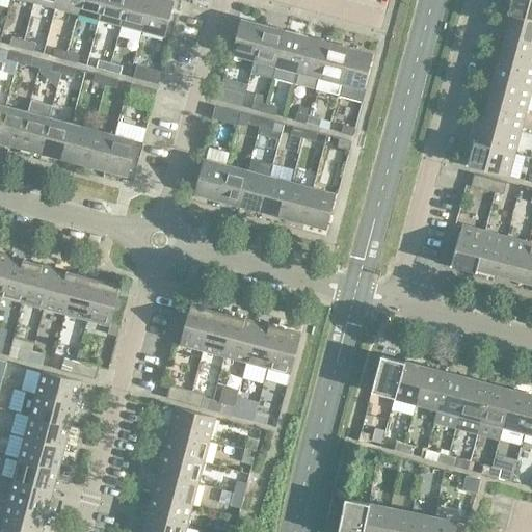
[(79,0),(56,0),(55,7),(77,14),(79,0)]
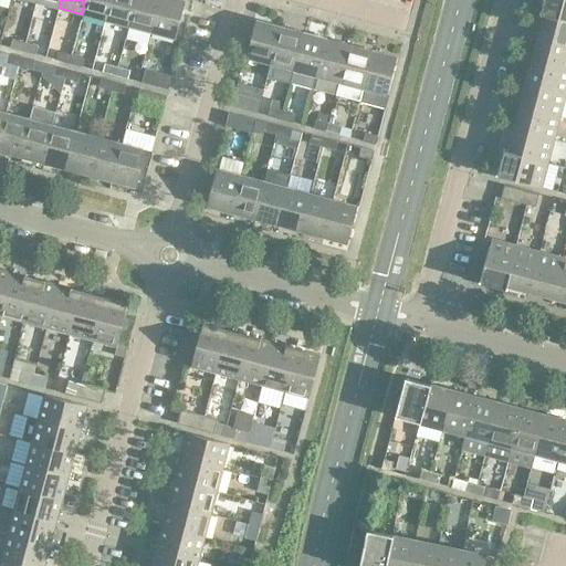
[(109,0),(84,0),(82,14),(104,20),(109,0)]
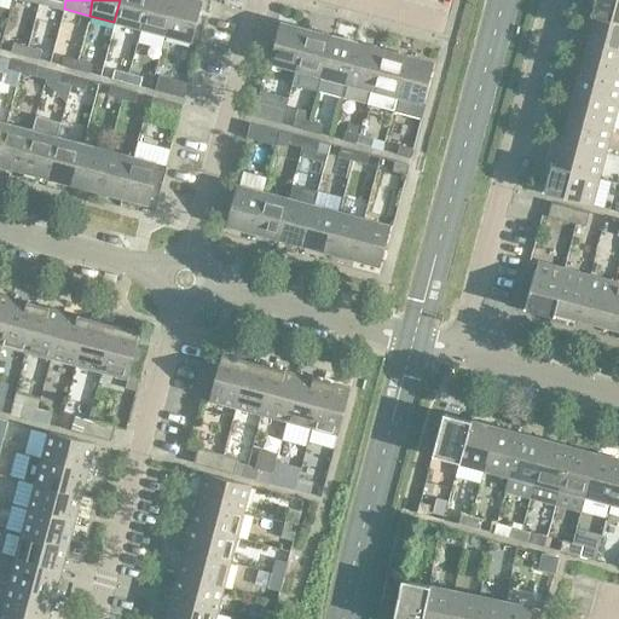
[(146,0),(120,0),(114,22),(139,29),(146,0)]
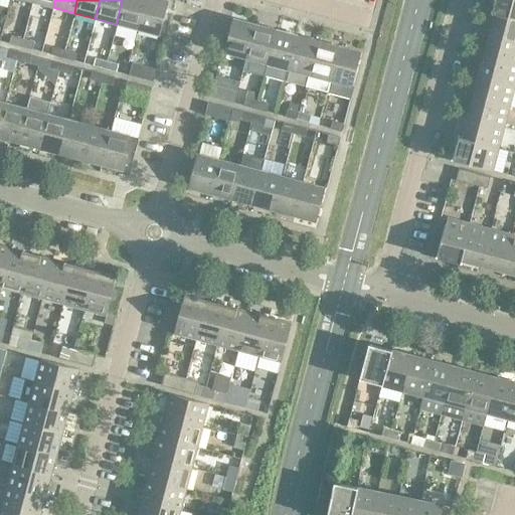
[(144,0),(122,0),(116,24),(137,29),(144,0)]
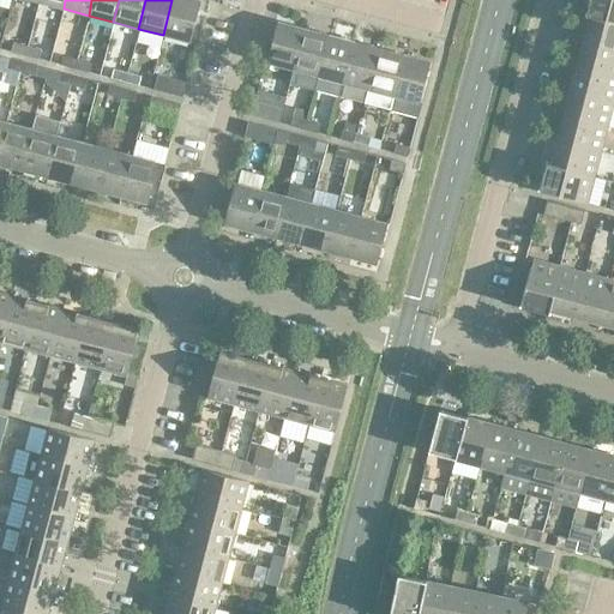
[(200,1),(193,0),(172,0),(163,35),(190,42),(200,1)]
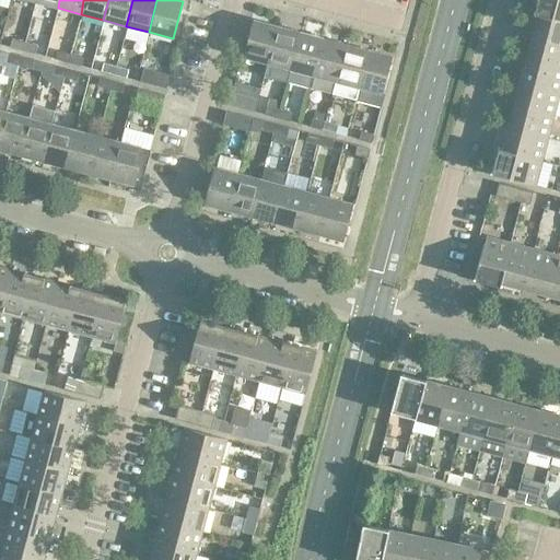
[(559,0),(537,0),(534,14),(537,15),(538,14),(559,20),(559,0)]
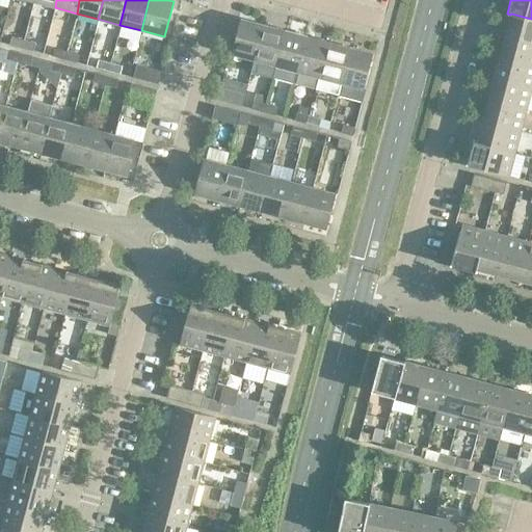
[(531,19),(511,14),(510,15),(505,35),(531,42),(531,19)]
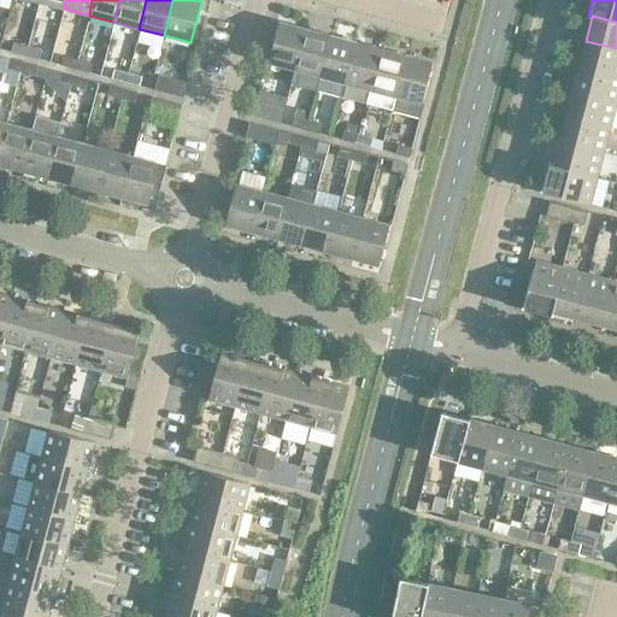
[(268,63),(294,70),(305,29),(278,23),(268,63)]
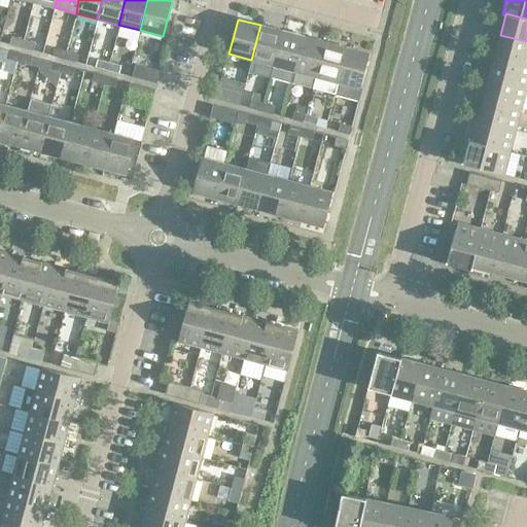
[(282,31),(260,25),(251,60),(273,66),(282,31)]
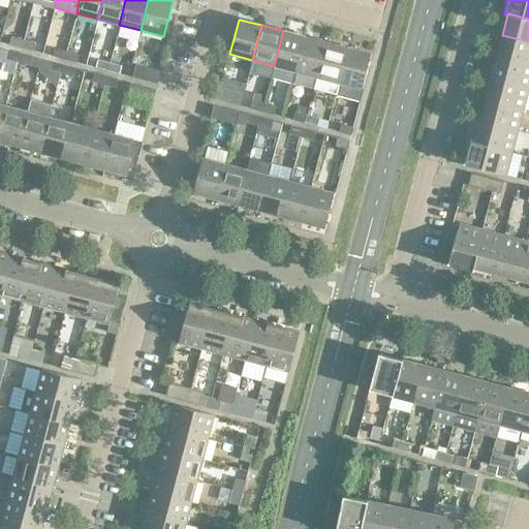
[(305,36),(283,31),(274,66),(271,78),(291,84),(296,71),(305,36)]
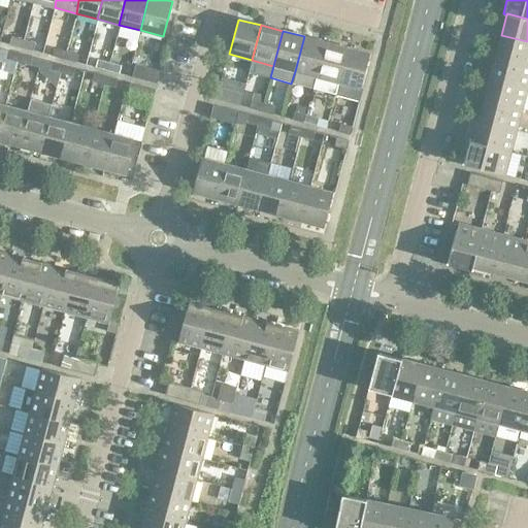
[(527,41),(501,35),(495,57),(527,65),(527,41)]
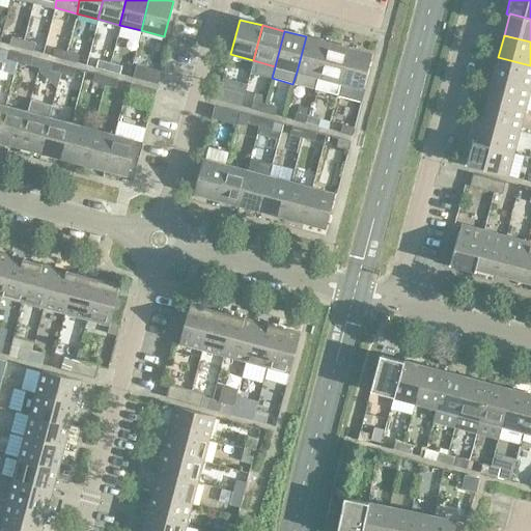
[(10,36),(8,45),(21,48),(23,40),(10,36)]
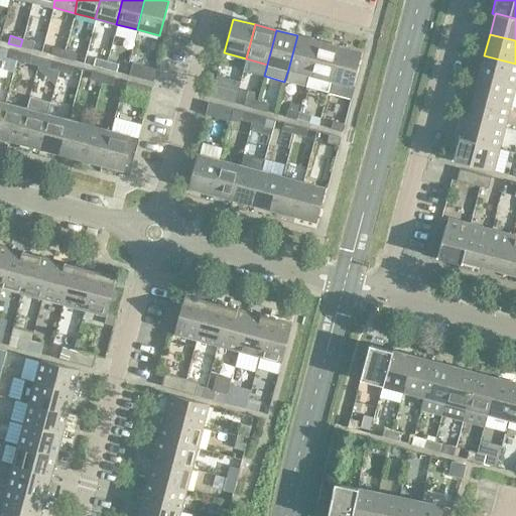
[(317,41),(297,35),(288,70),(308,76),(317,41)]
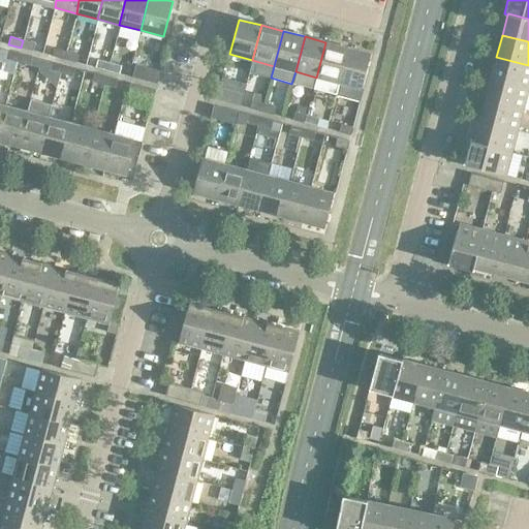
[(35,43),(23,40),(21,48),(33,51),(35,43)]
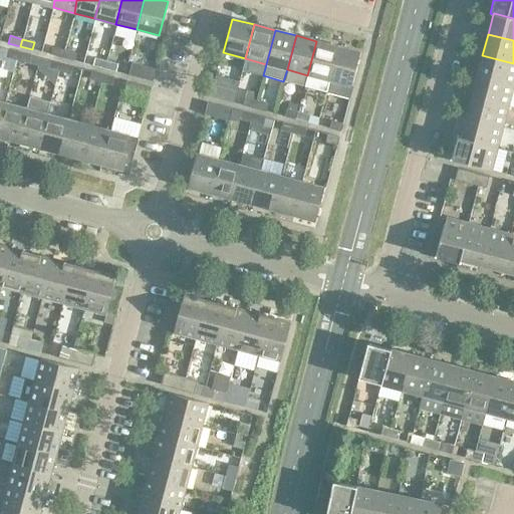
[(337,46),(316,41),(307,75),(328,80),(337,46)]
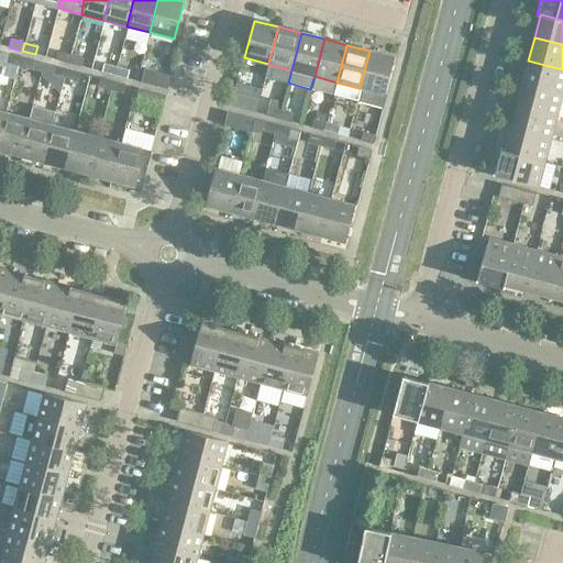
[(57,51),(55,59),(68,63),(70,55),(57,51)]
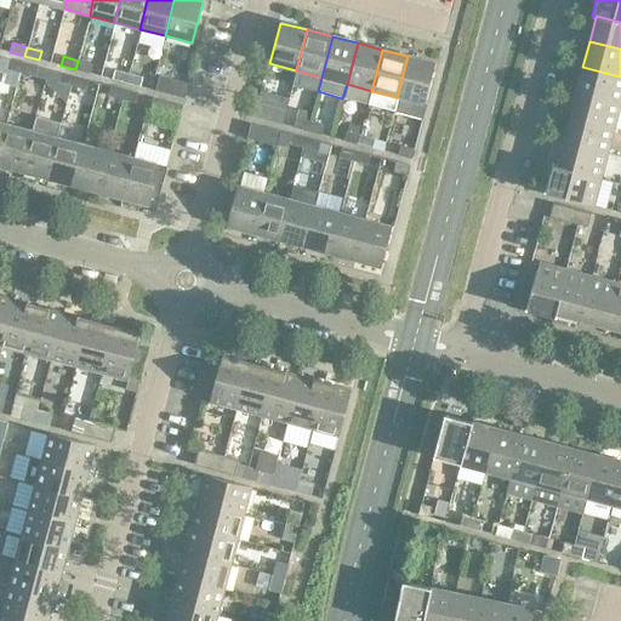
[(434,63),(408,56),(397,97),(393,112),(421,119),(426,104),(423,104),(434,63)]
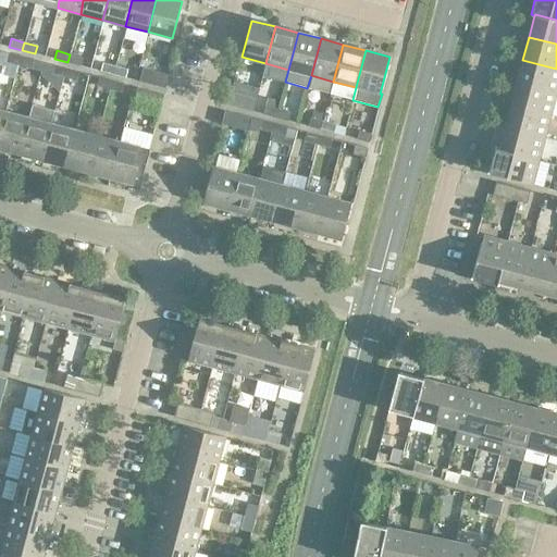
[(20,57),(8,53),(5,62),(17,65),(20,57)]
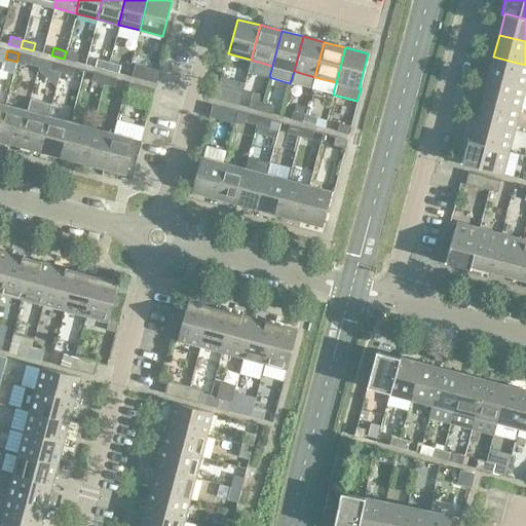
[(77,54),(66,51),(64,59),(75,62),(77,54)]
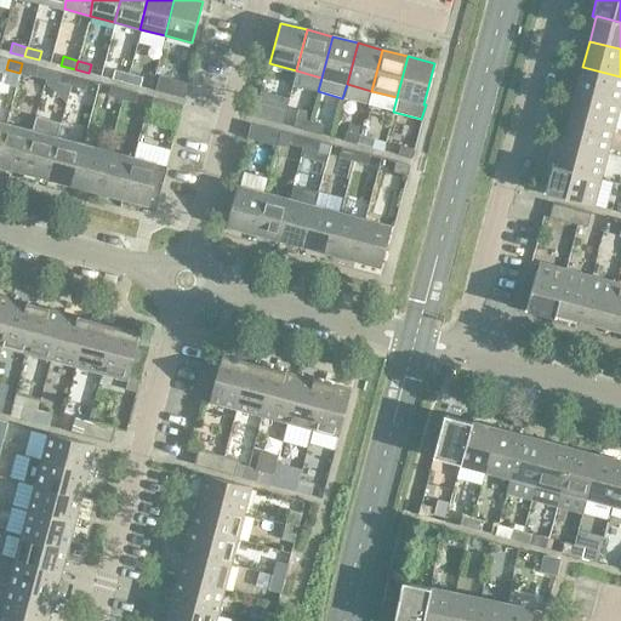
[(36,67),(22,63),(20,73),(34,77),(36,67)]
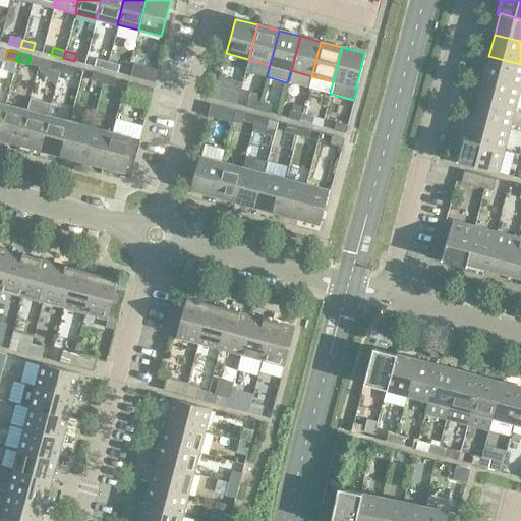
[(520,80),(520,64),(488,56),(483,77),(520,87),(520,80)]
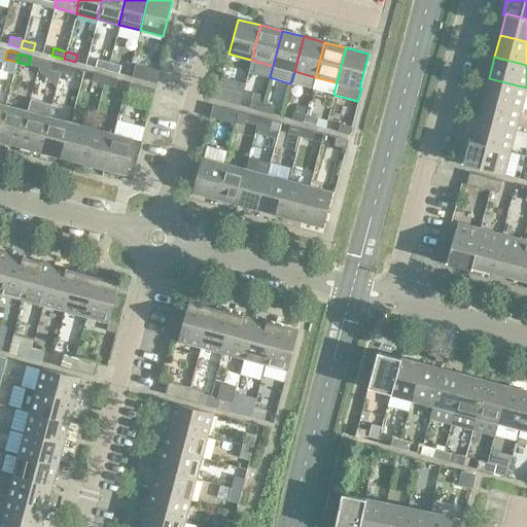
[(97,60),(95,67),(106,70),(109,63),(97,60)]
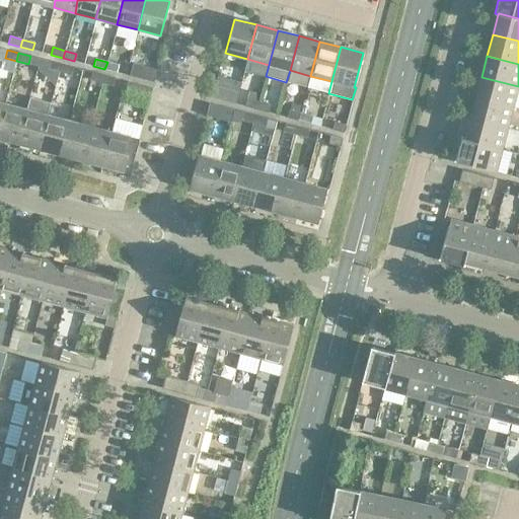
[(61,64),(50,61),(48,69),(59,72),(61,64)]
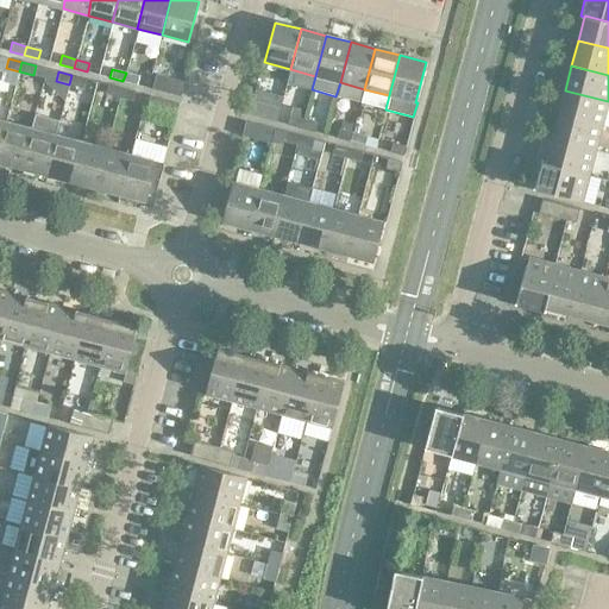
[(139,76),(126,73),(123,81),(137,85),(139,76)]
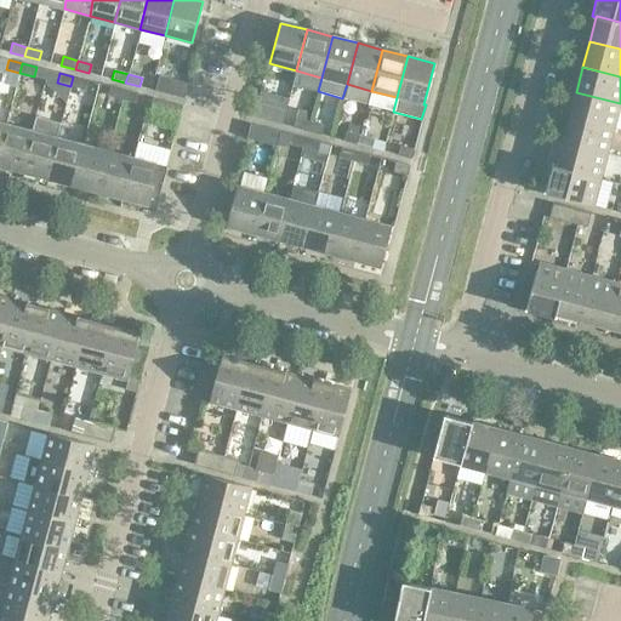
[(87,80),(73,77),(70,86),(85,90),(87,80)]
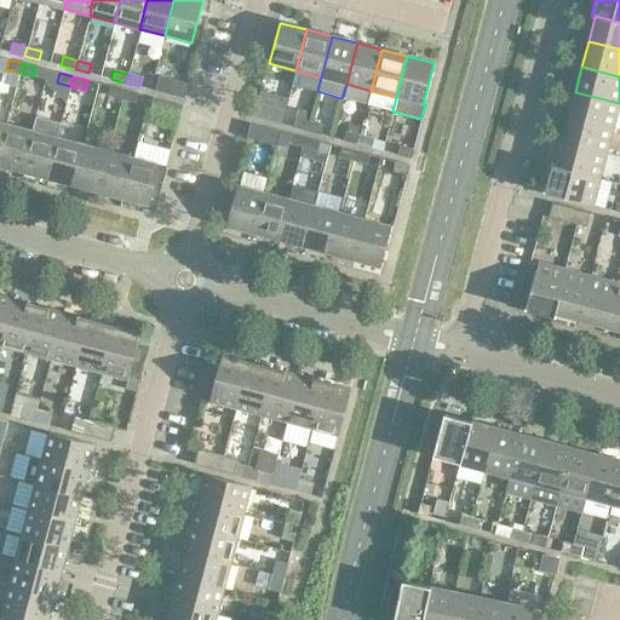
[(158,76),(154,91),(184,98),(188,84),(158,76)]
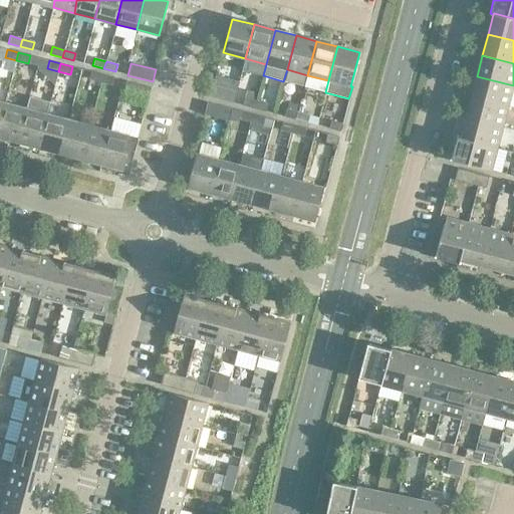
[(102,74),(90,71),(88,79),(100,82),(102,74)]
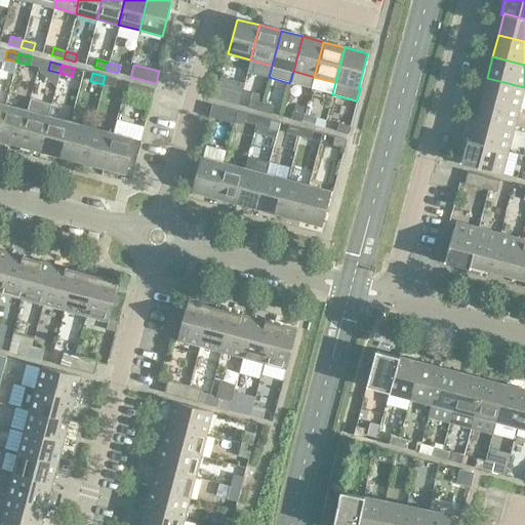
[(117,79),(105,76),(103,84),(114,87),(117,79)]
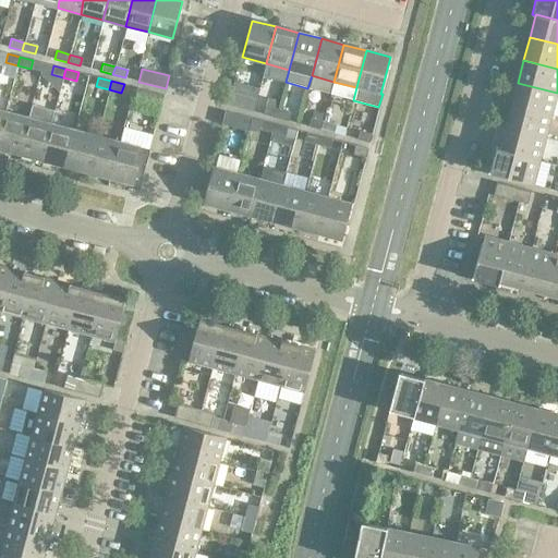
[(557,93),(518,83),(511,105),(550,116),(557,117),(557,93)]
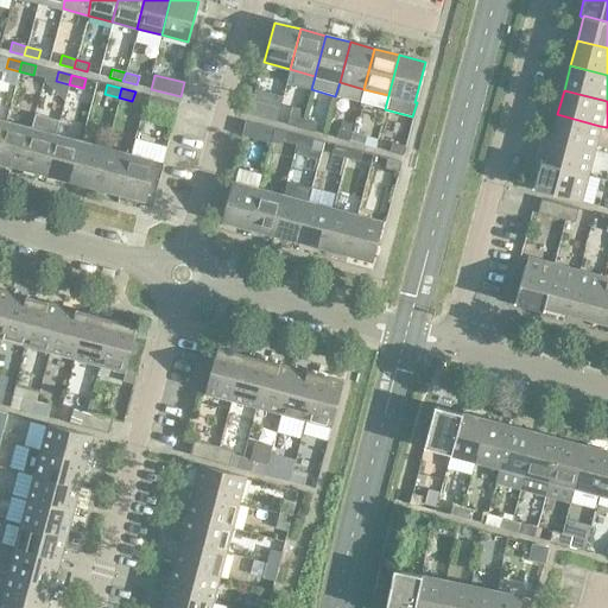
[(178,103),(150,96),(146,111),(175,118),(178,103)]
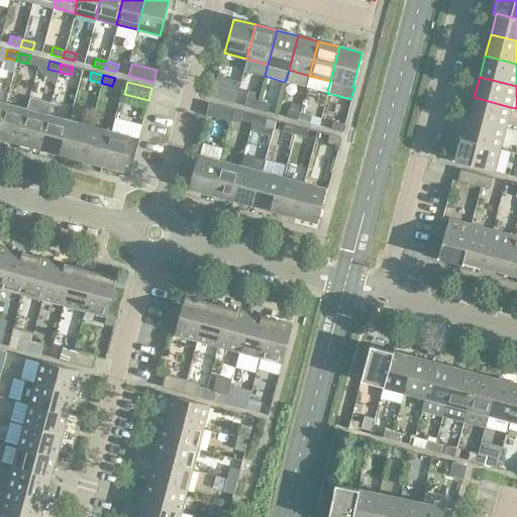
[(213,85),(210,97),(234,104),(237,92),(213,85)]
